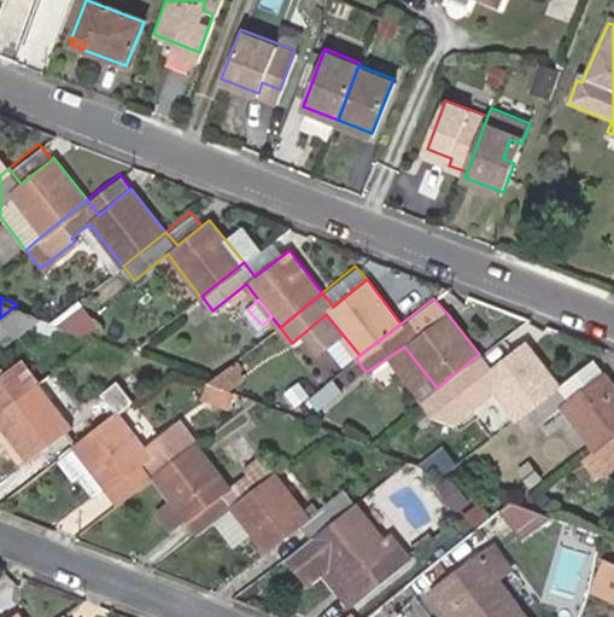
[(17,304),(0,318),(0,347),(41,314),(17,304)]
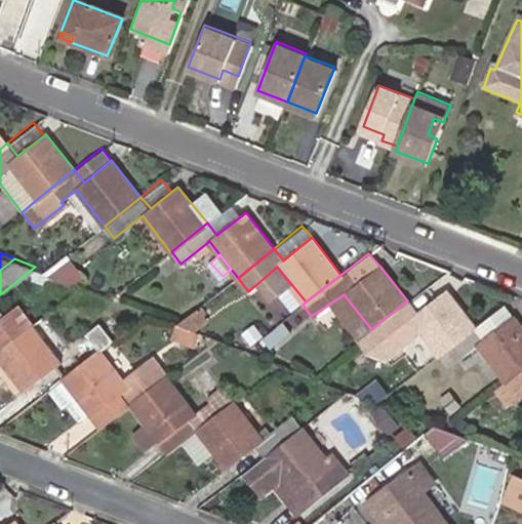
[(438,355),(475,326),(446,290),(416,313),(407,300),(371,329),(380,341),(409,320),(438,355)]
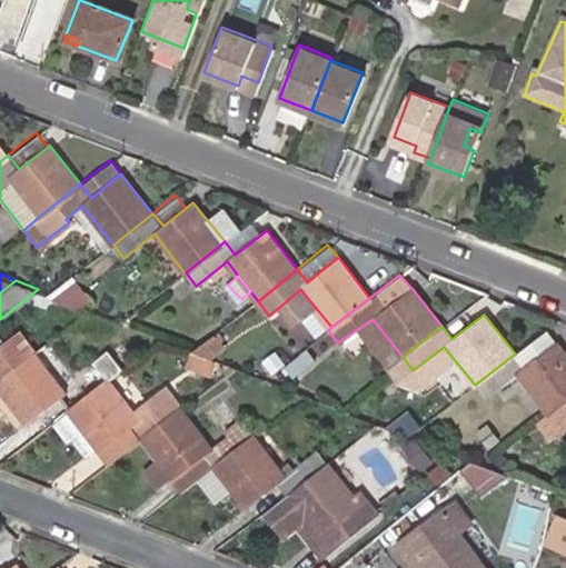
[(221,331),(197,351),(202,354),(210,357),(229,340),(221,331)]
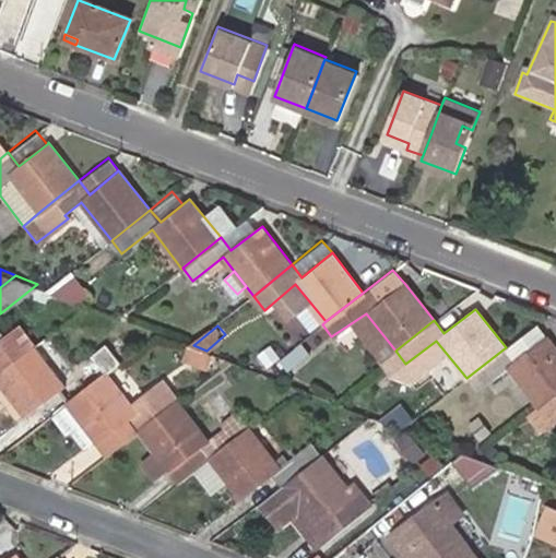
[(0,374),(33,347),(22,334),(8,346),(0,337),(0,374)]
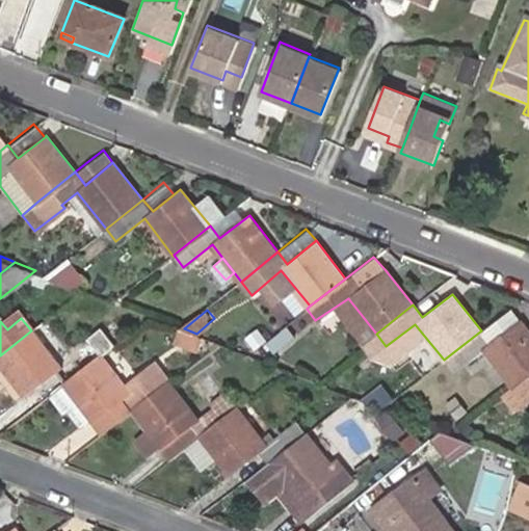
[(511,386),(528,371),(528,332),(520,320),(492,342),(481,330),(444,360),(454,373),(482,348),(511,386)]
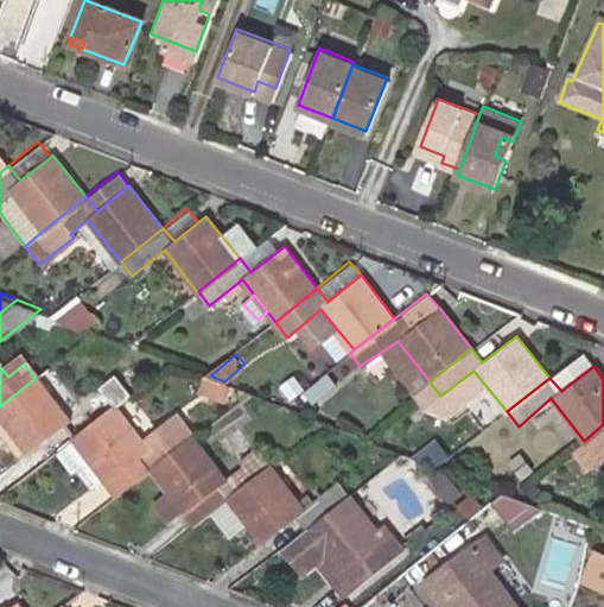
[(48,370),(36,378),(69,422),(80,411),(74,404),(48,370)]
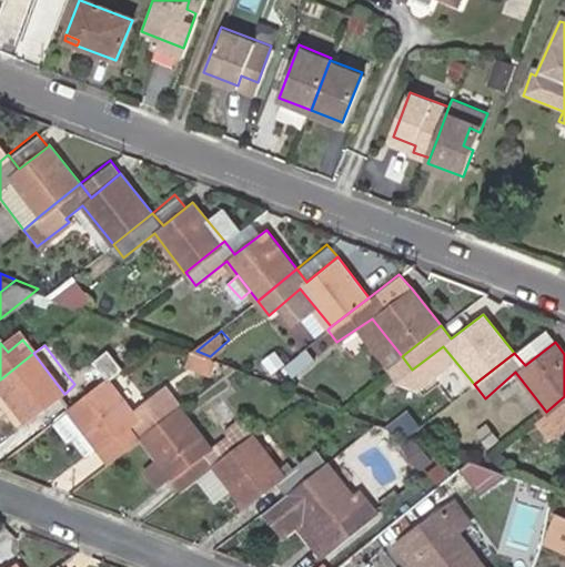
[(33,353),(0,380),(0,391),(26,424),(56,400),(64,411),(104,378),(118,368),(104,350),(69,377),(74,384),(64,394),(33,353)]
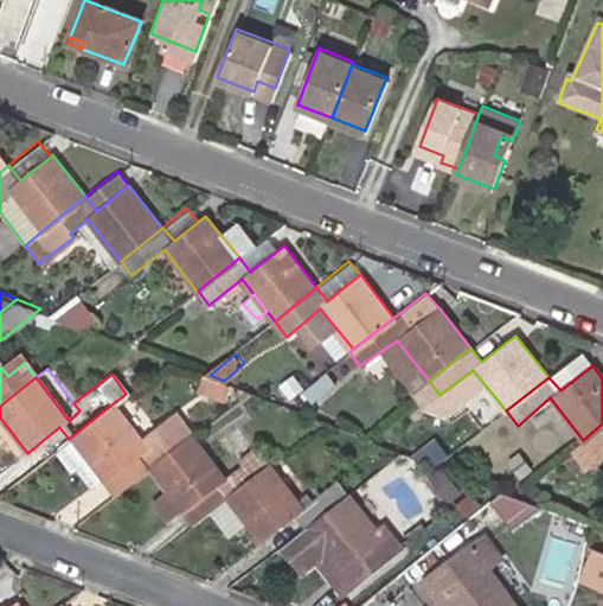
[(207,375),(200,393),(223,401),(230,383),(224,381),(216,377),(210,375),(207,375)]
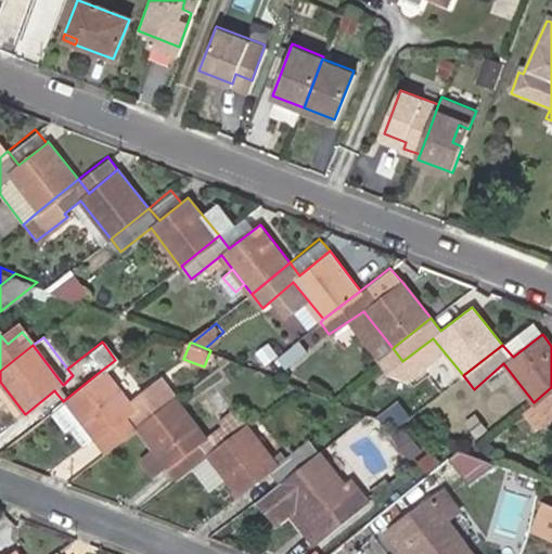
[(102,370),(63,401),(48,414),(61,433),(65,428),(78,446),(90,435),(93,439),(100,435),(126,415),(136,429),(159,410),(149,397),(133,409),(102,370)]
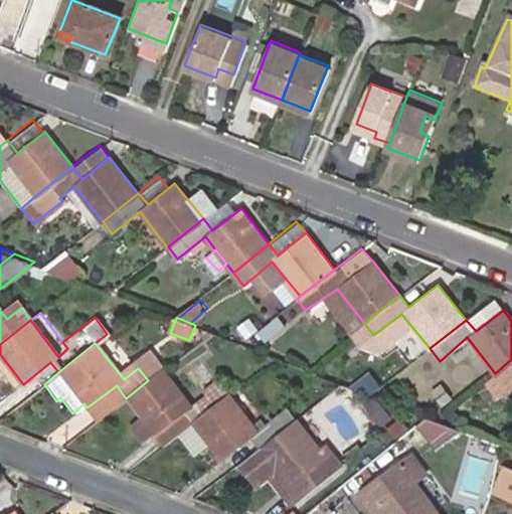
[(511,359),(495,373),(505,386),(511,379),(511,359)]
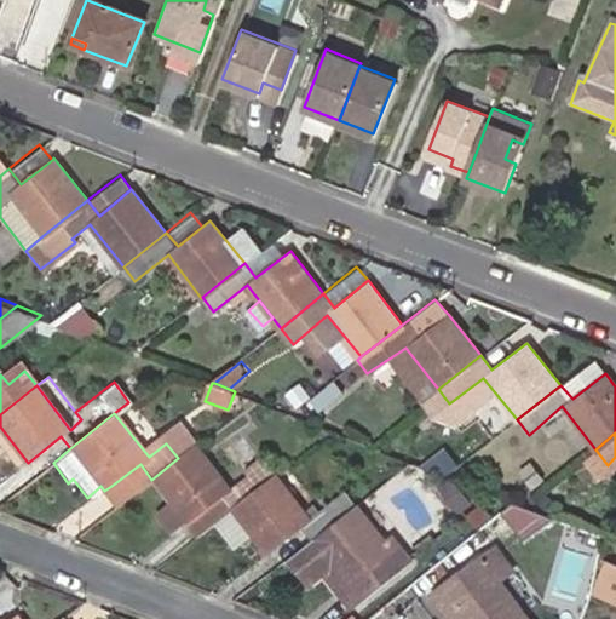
[(70,448),(61,436),(28,463),(38,475),(53,463),(70,448)]
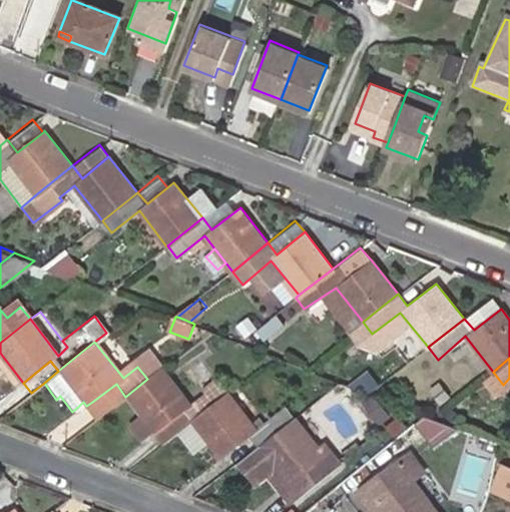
[(161,369),(147,379),(125,397),(153,432),(163,444),(191,422),(226,395),(216,381),(189,404),(161,369)]
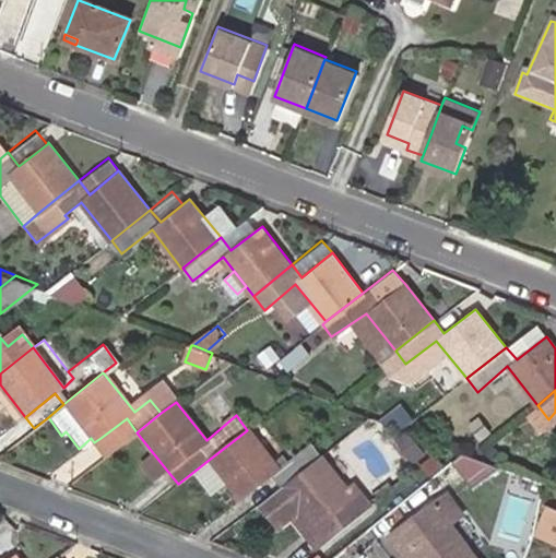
[(548,419),(537,405),(523,417),(537,432),(551,423),(548,419)]
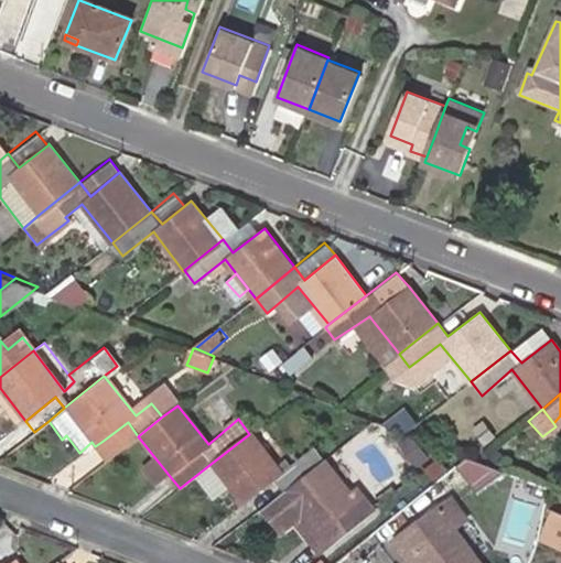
[(128,422),(101,442),(95,446),(107,462),(111,457),(138,436),(128,422)]
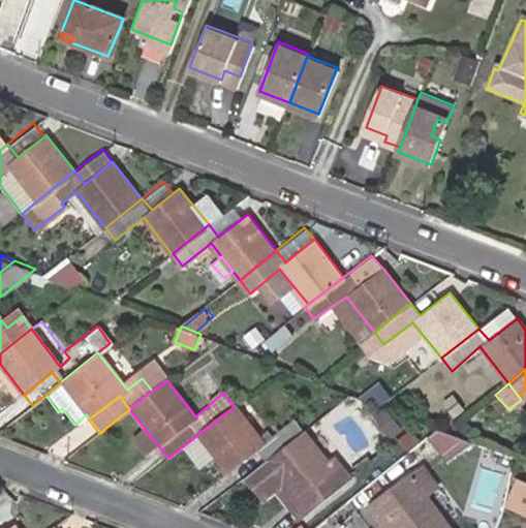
[(376,420),(380,409),(347,396),(341,411),(354,416),(357,411),(376,420)]
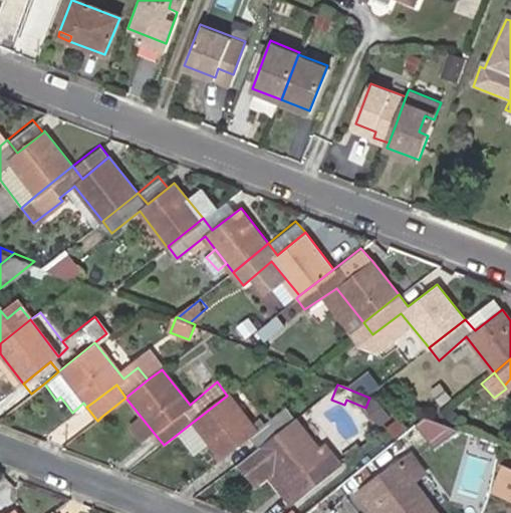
[(227,396),(192,423),(219,457),(248,435),(256,446),(290,418),(280,407),(254,430),(227,396)]
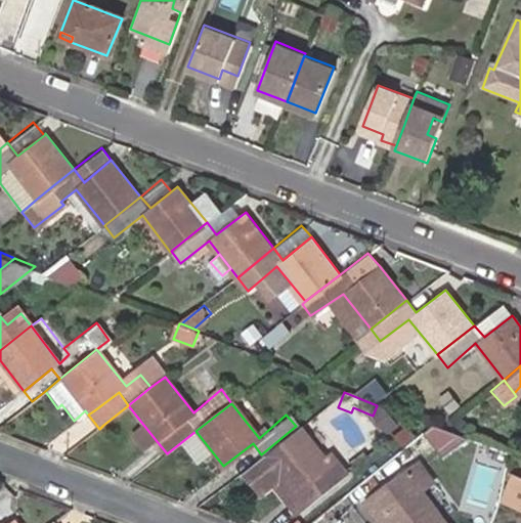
[(296,426),(261,454),(290,491),(311,474),(321,487),(344,470),(349,464),(336,448),(321,459),(297,426),(296,426)]
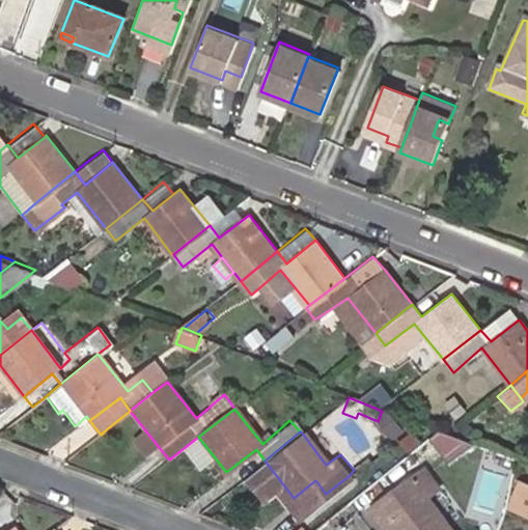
[(386,519),(393,529),(450,529),(423,493),(431,486),(421,474),(398,491),(407,502),(386,519)]
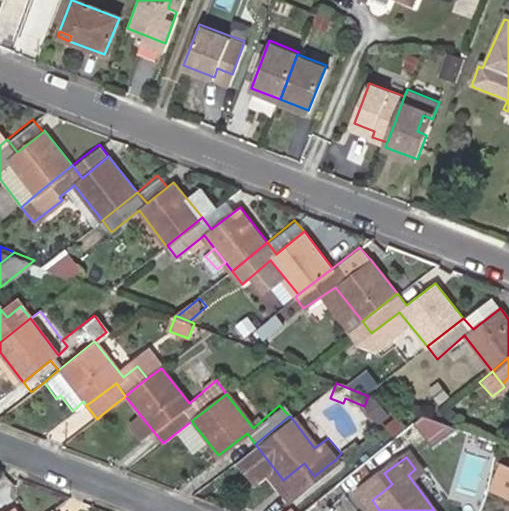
[(304,463),(283,480),(293,491),(314,476),(304,463)]
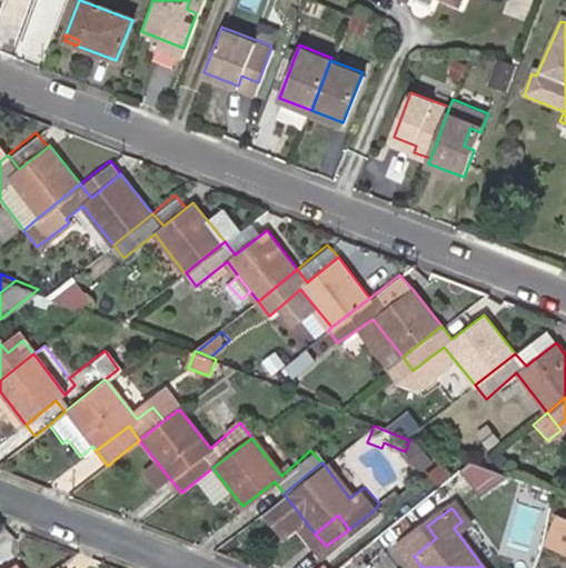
[(523,532),(512,521),(502,532),(513,544),(523,532)]
